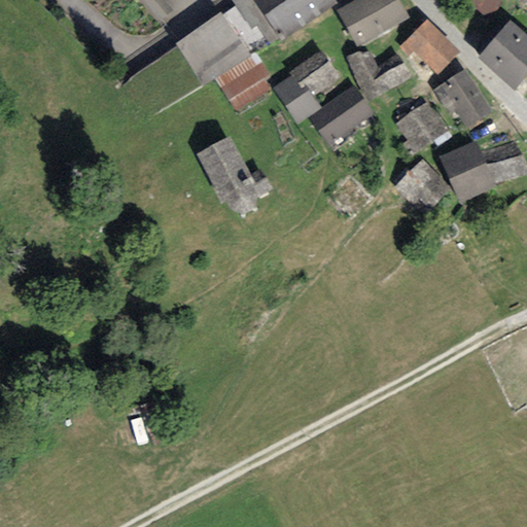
[(173,13),(162,0),(139,0),(160,25),(173,13)]
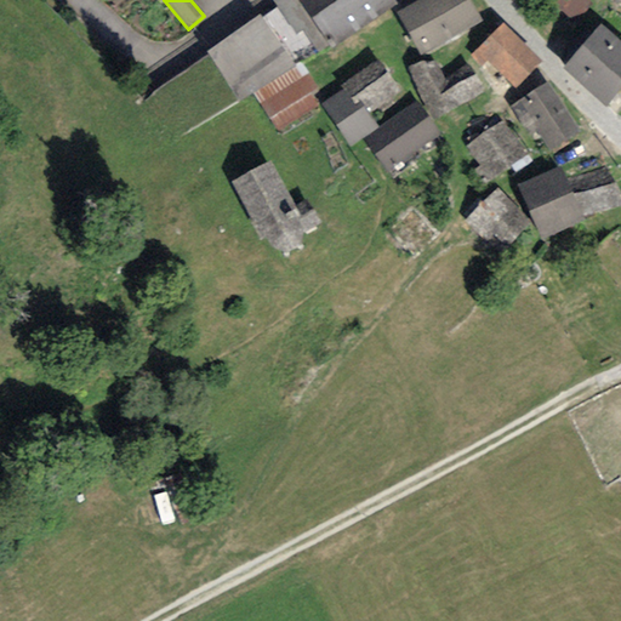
[(272,0),(295,34),(302,29),(320,56),(397,5),(393,0),(272,0)]
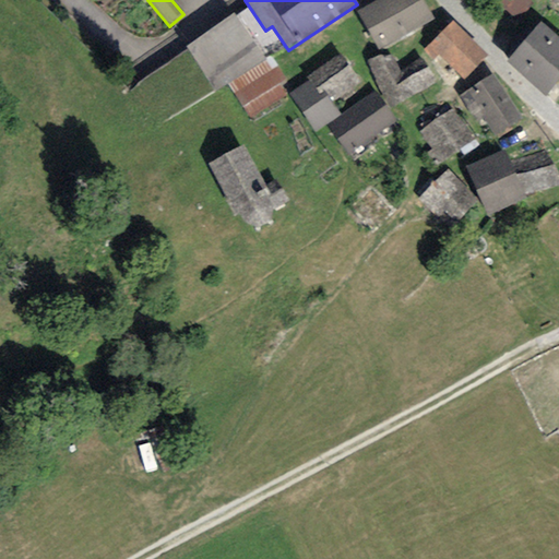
[(376,0),(356,11),(379,51),(435,20),(423,0),(376,0)]
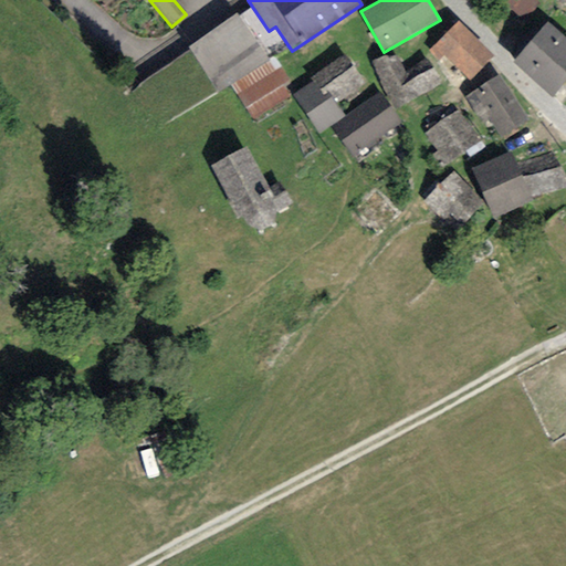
[(540,2),(535,0),(494,0),(494,1),(526,22),(540,2)]
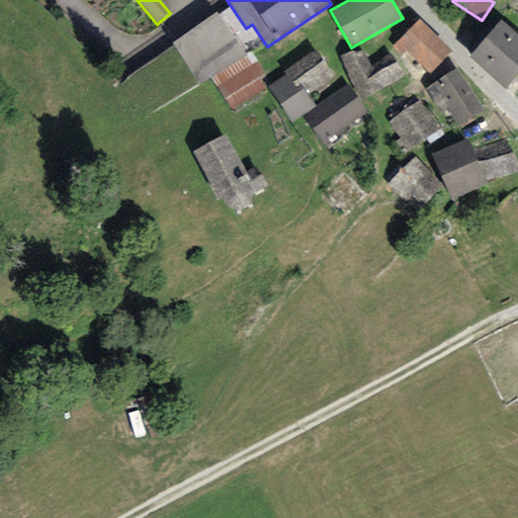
[(247,55),(219,13),(173,44),(200,85),(210,78),(247,55)]
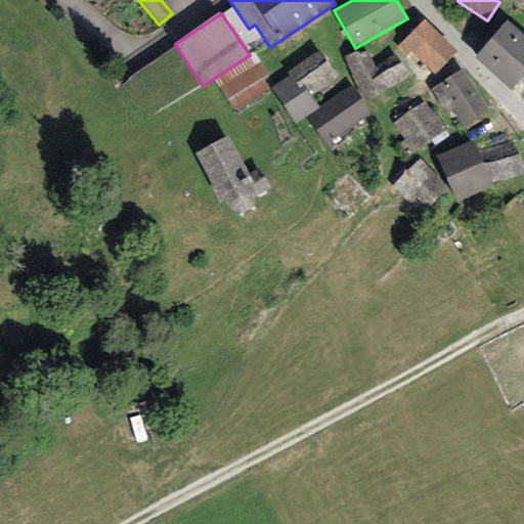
[(456,52),(424,20),(397,48),(405,56),(410,51),(435,75),(456,52)]
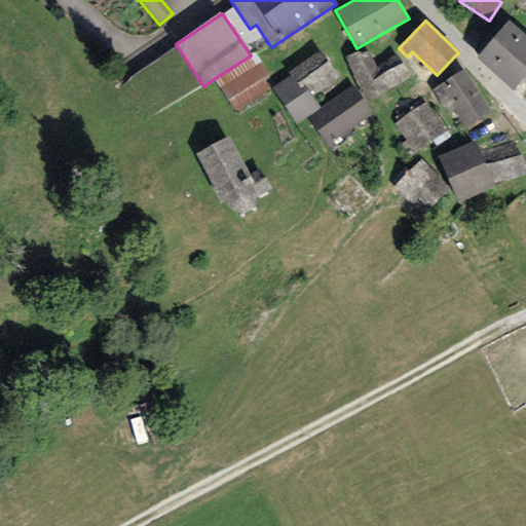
[(525,36),(509,22),(477,58),(514,89),(525,75),(525,36)]
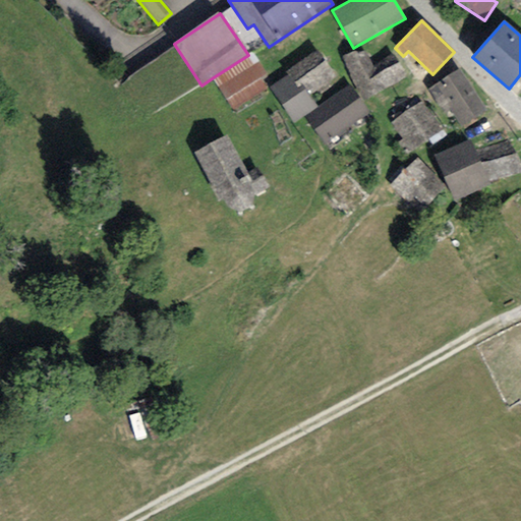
[(356,50),(342,58),(363,99),(405,77),(394,55),(372,66),(364,51),(358,54),(356,50)]
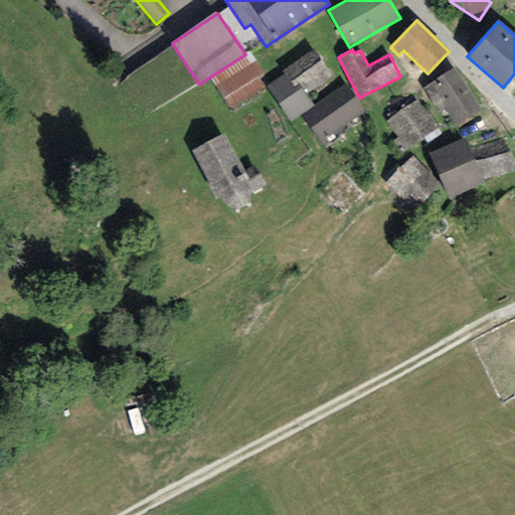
[(314,50),(283,70),(285,74),(294,88),(299,84),(306,95),(332,77),(314,50)]
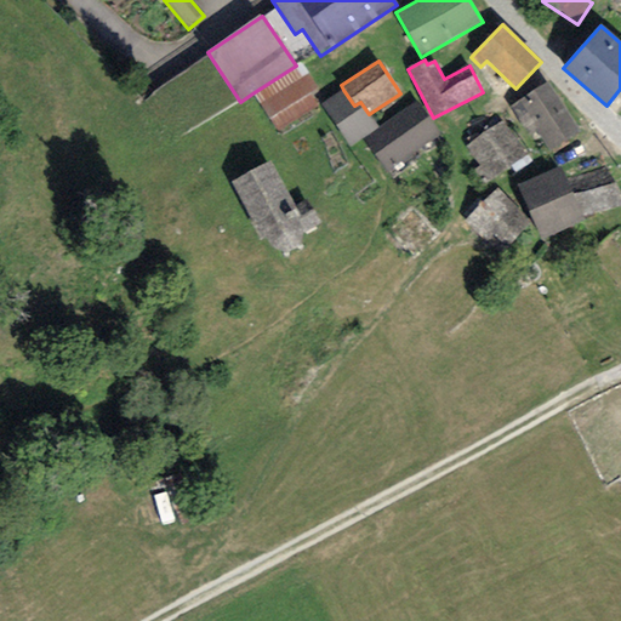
[(301,63),(296,66),(252,93),(278,134),(320,107),(313,96),(320,91),(301,63)]
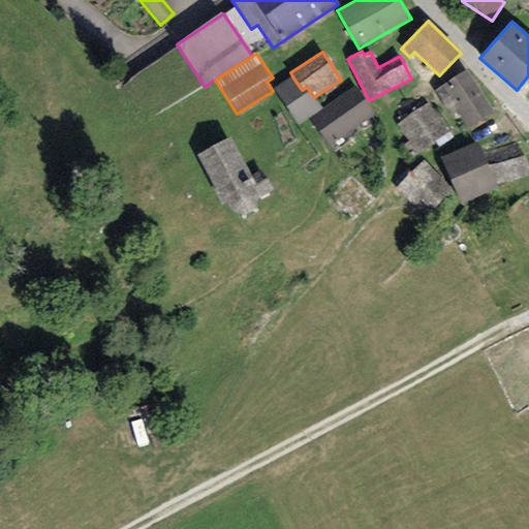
[(466,71),(435,91),(446,111),(454,105),(469,129),(494,114),(466,71)]
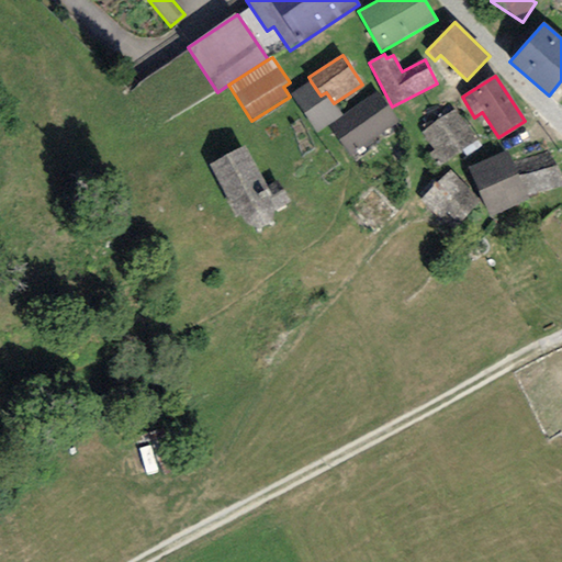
[(321,96),(311,81),(291,94),(317,133),(343,116),(334,103),(326,92),(321,96)]
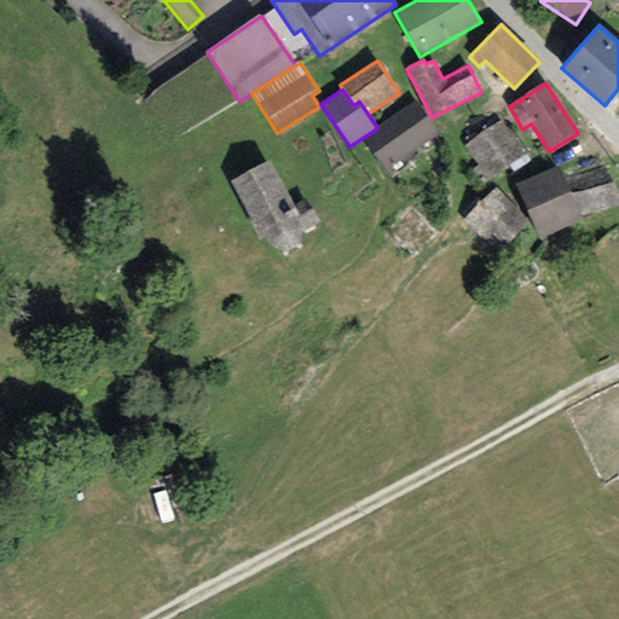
[(439,136),(415,102),(363,139),(387,173),(439,136)]
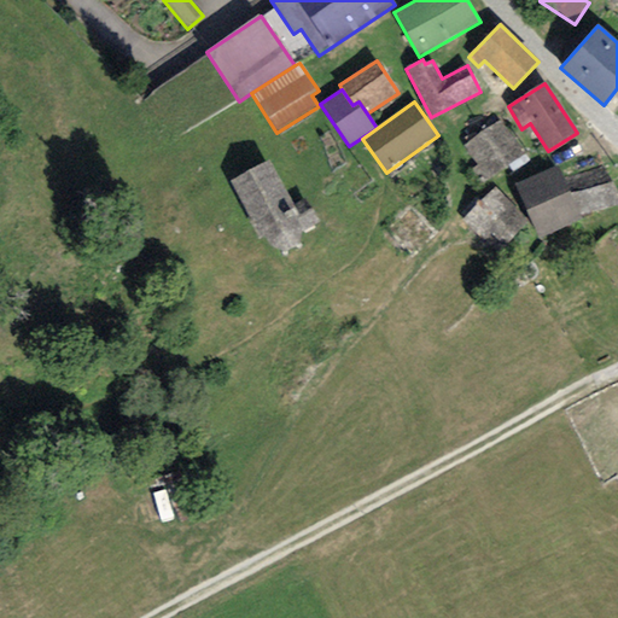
[(501,120),(462,147),(488,181),(525,153),(501,120)]
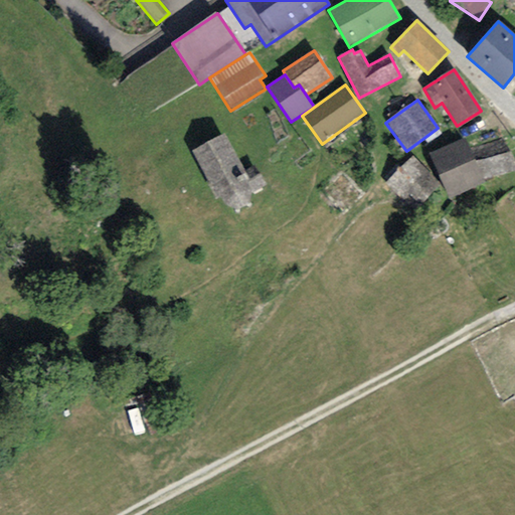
[(210,146),(193,154),(223,210),(238,212),(248,206),(248,195),(265,188),(253,169),(245,174),(224,137),(210,146)]
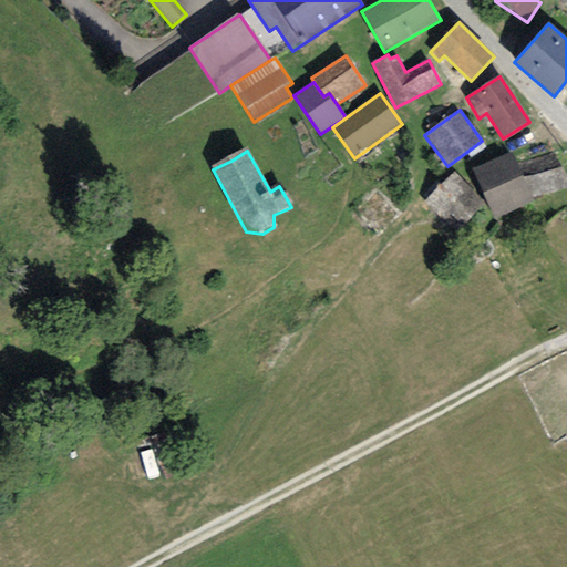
[(512,152),(473,169),(495,220),(534,204),(532,198),(516,164),(512,152)]
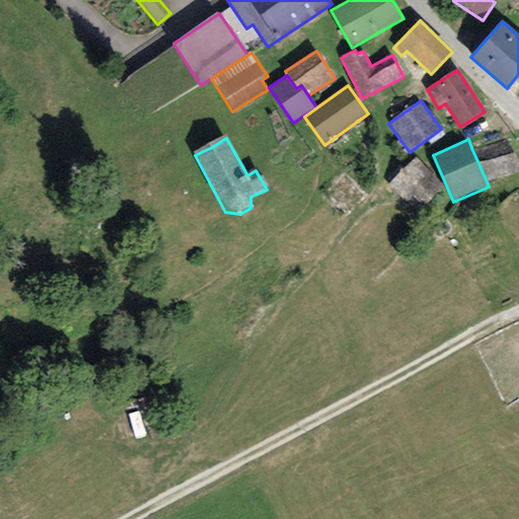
[(518,162),(510,140),(472,150),(487,181),(518,171),(518,162)]
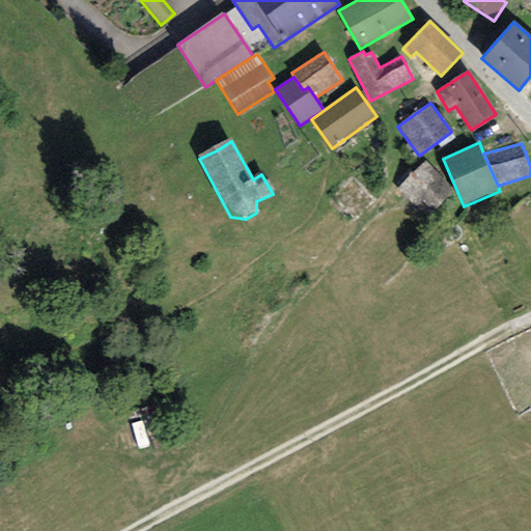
[(455,191),(423,161),(397,189),(429,219),(455,191)]
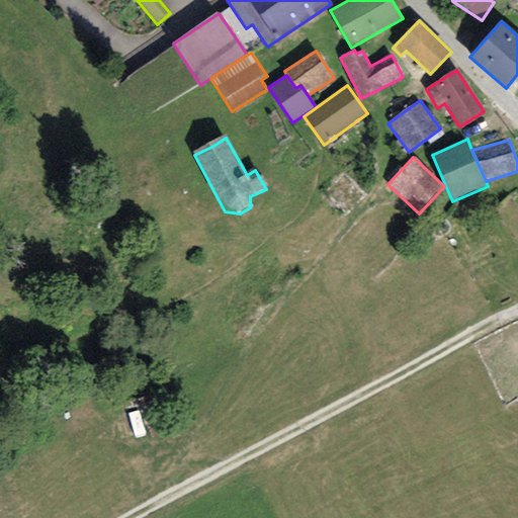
[(345,176),(324,195),(341,213),(362,194),(345,176)]
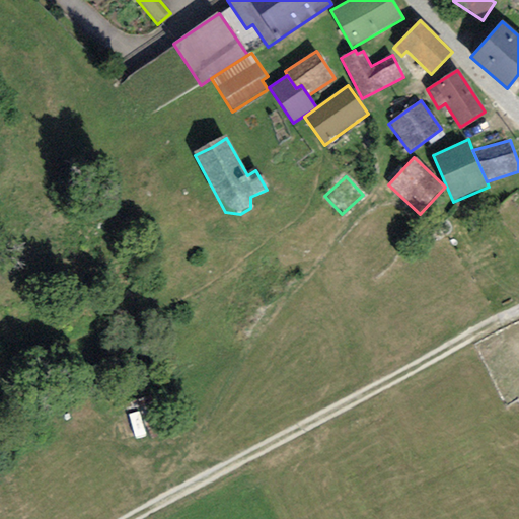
All buildings are outlined.
